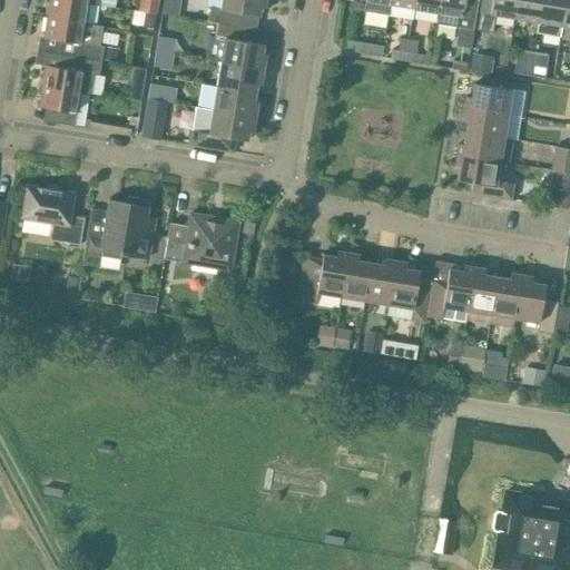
[(69,0),(50,0),(48,18),(86,23),(89,5),(89,3),(69,0)]
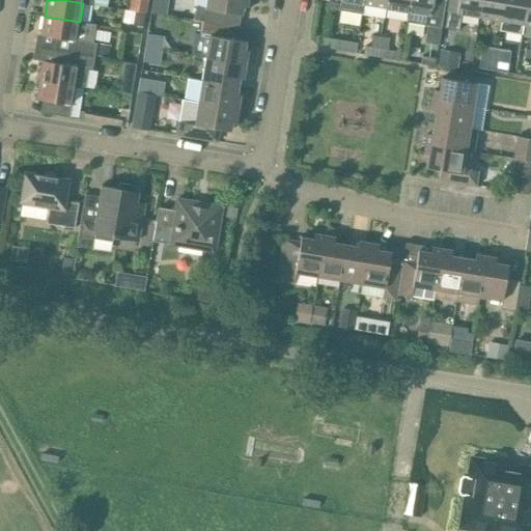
[(146,0),(131,0),(130,10),(145,12),(146,0)]
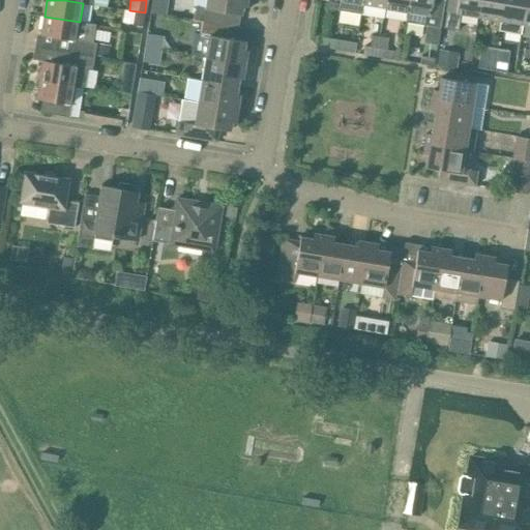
[(169,0),(152,0),(150,12),(167,16),(169,0)]
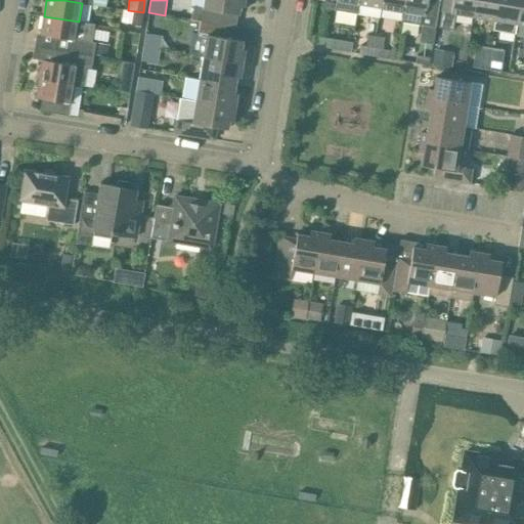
[(244,6),(244,0),(204,0),(204,8),(193,6),(191,19),(200,22),(200,20),(214,24),(214,23),(216,10),(238,14),(239,6),(244,6)]
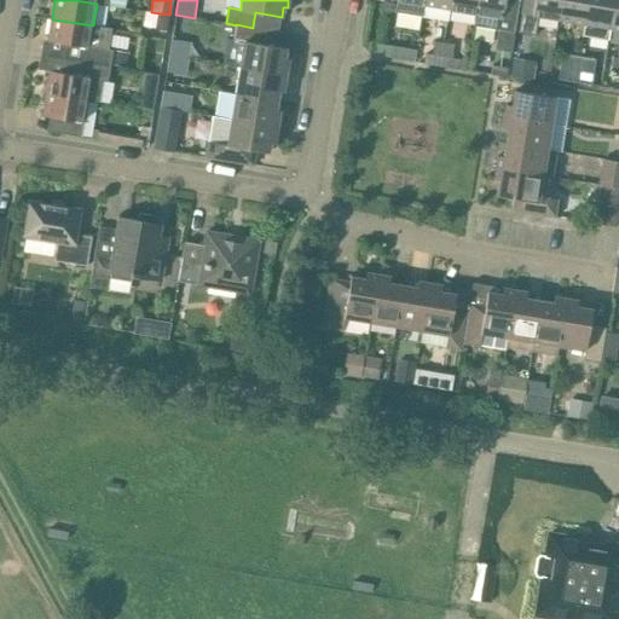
[(424,5),(424,0),(383,0),(382,11),(422,17),(424,5)]
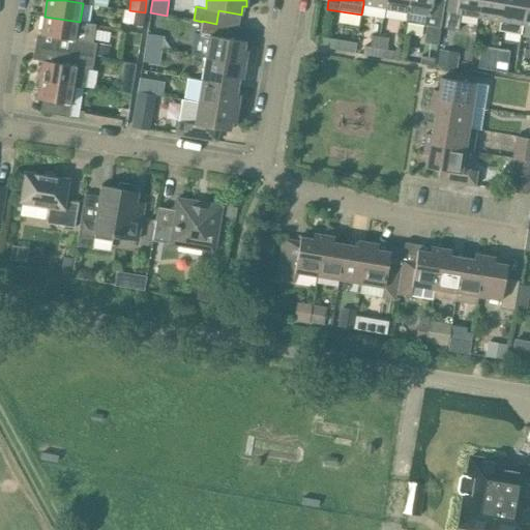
[(409,0),(386,0),(385,8),(407,11),(409,0)]
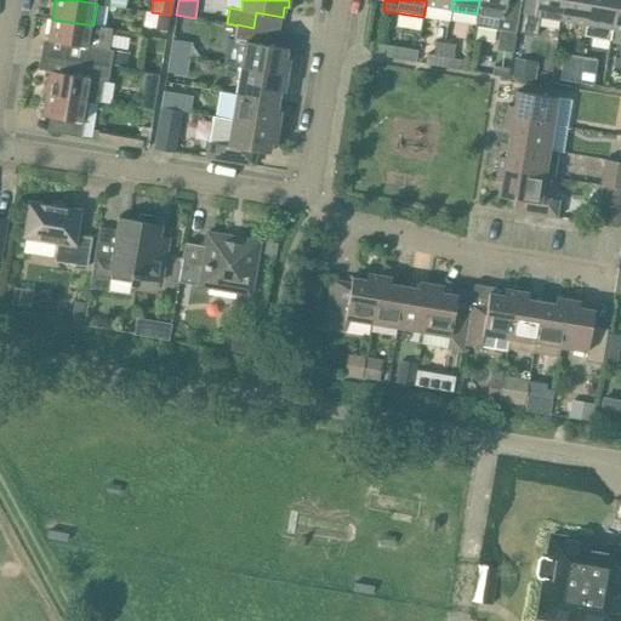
[(479,0),(477,13),(478,13),(477,27),(516,34),(522,0),(479,0)]
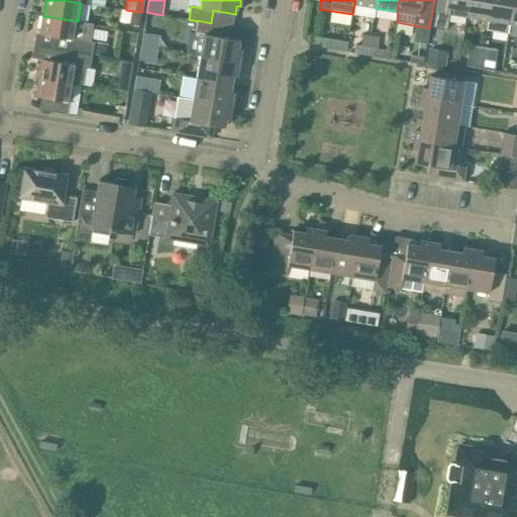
[(436,11),(434,27),(447,29),(450,13),(467,16),(469,0),(436,0),(434,11),(436,11)]
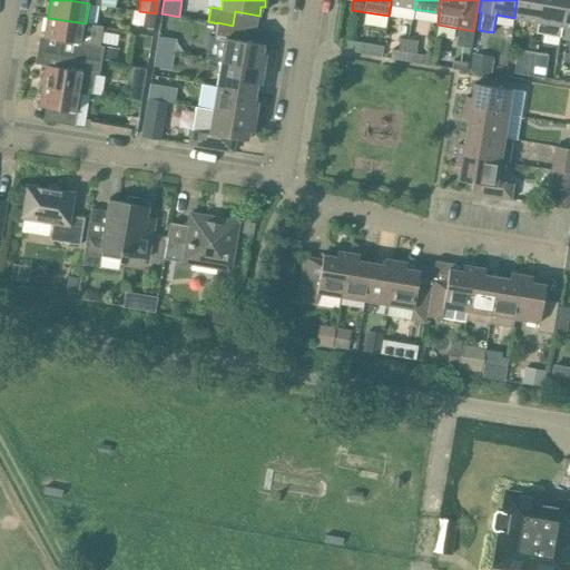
[(541,0),(517,0),(514,18),(539,22),(541,0)]
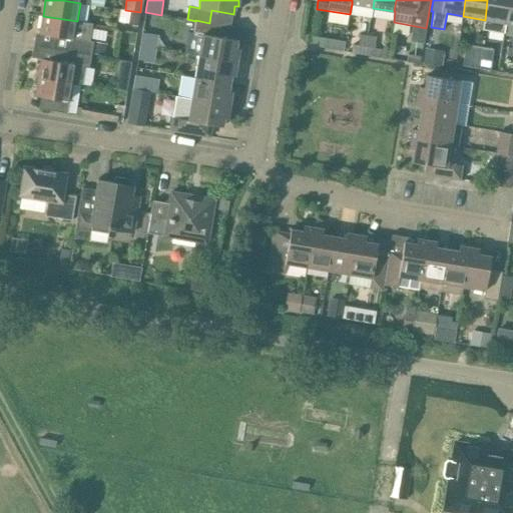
[(509,0),(487,0),(485,20),(483,30),(505,34),(507,23),(506,23),(509,0)]
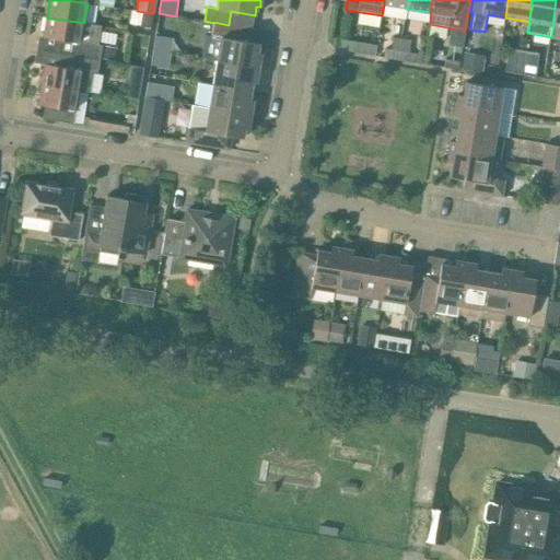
[(153,14),(142,13),(140,26),(151,28),(153,14)]
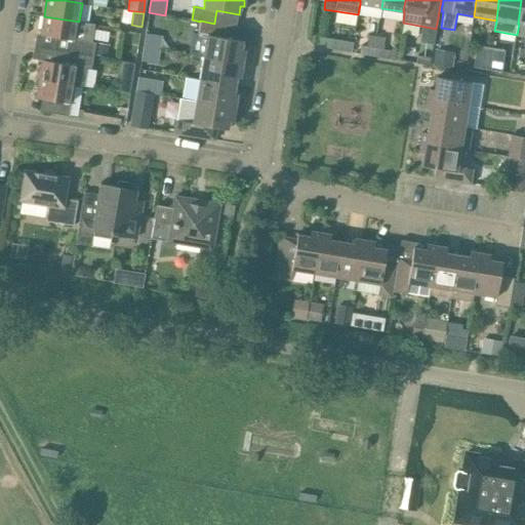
[(55,49),(93,55),(95,43),(76,40),(79,22),(44,16),(41,35),(51,36),(49,48),(55,49)]
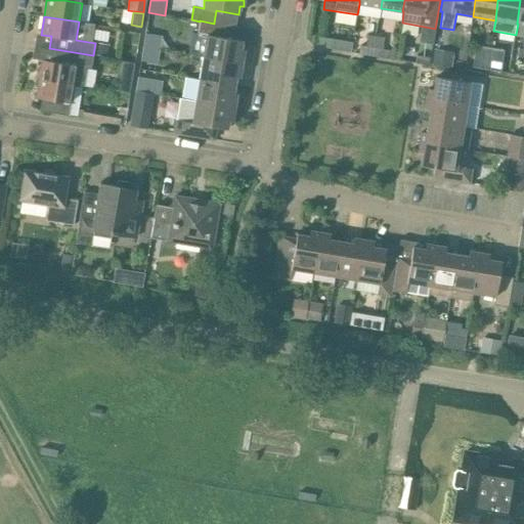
[(204,57),(243,63),(245,50),(241,49),(243,41),(219,37),(222,25),(214,23),(214,24),(200,20),(200,22),(198,34),(207,36),(204,57)]
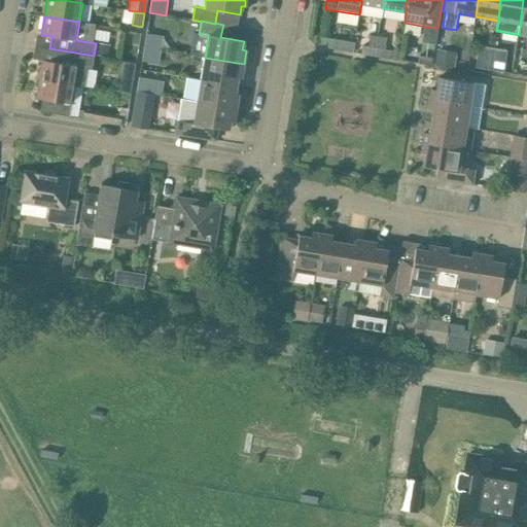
[(146,34),(144,47),(152,49),(161,51),(164,36),(146,34)]
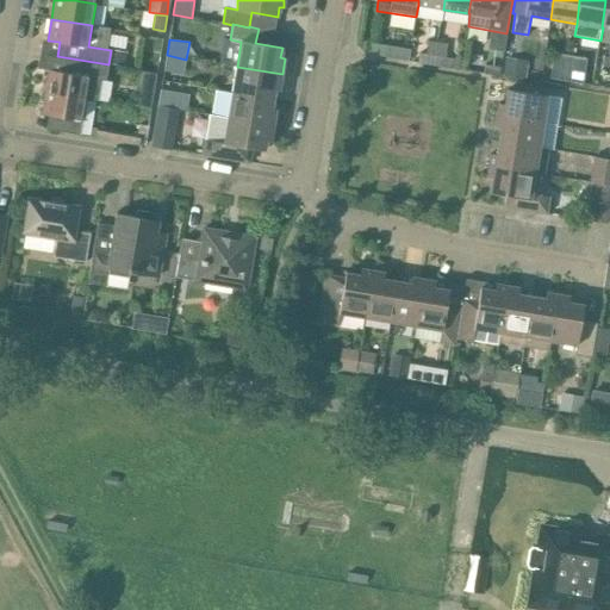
[(434,66),(436,56),(419,54),(417,63),(434,66)]
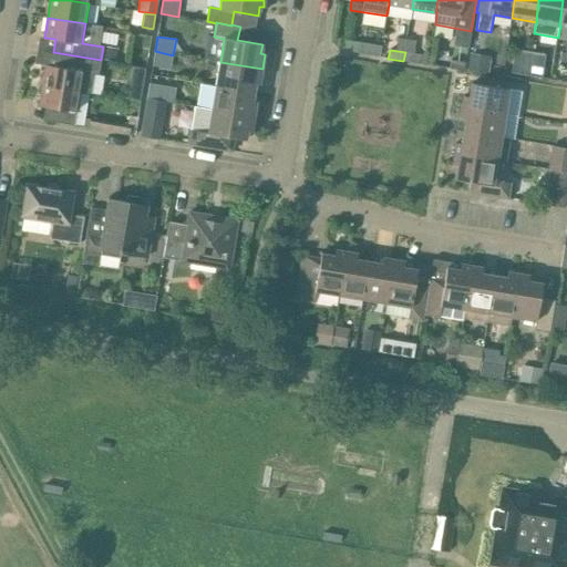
[(164,53),(155,51),(153,66),(162,68),(164,53)]
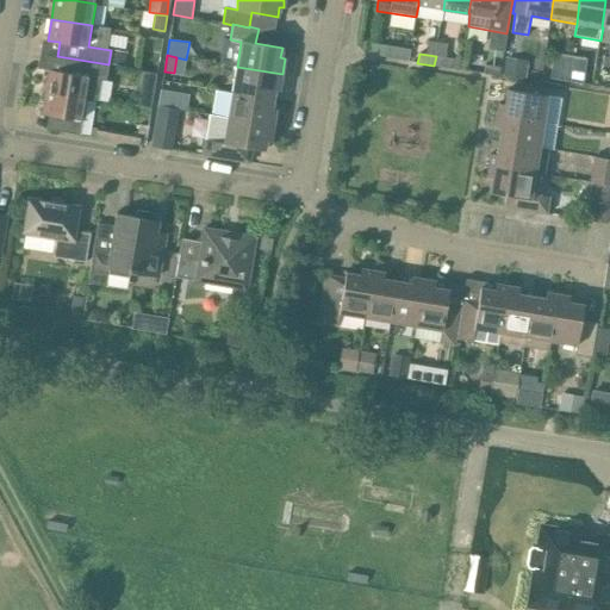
[(452,58),(436,56),(434,66),(450,68),(452,58)]
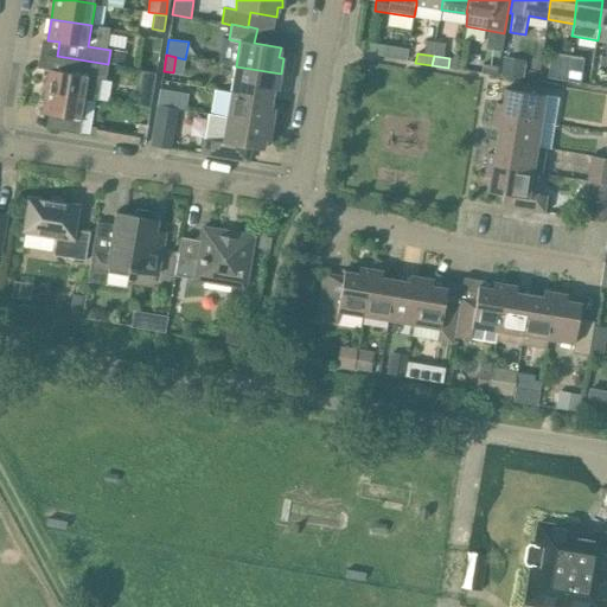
[(106,81),(108,64),(64,57),(62,71),(50,70),(46,91),(87,98),(98,100),(102,80),(106,81)]
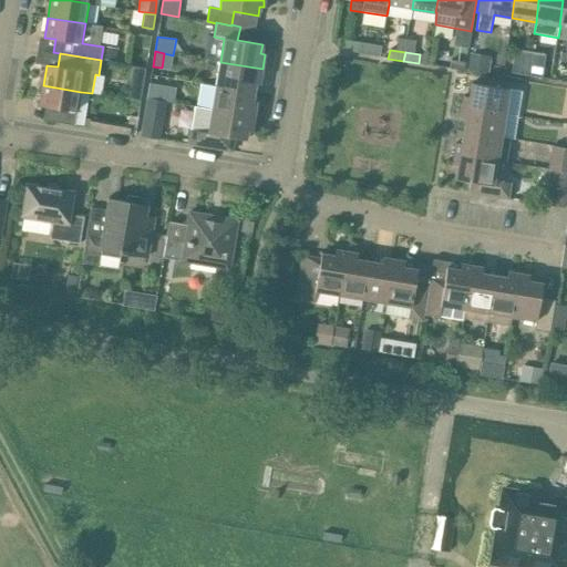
[(466,62),(451,59),(449,69),(465,71),(466,62)]
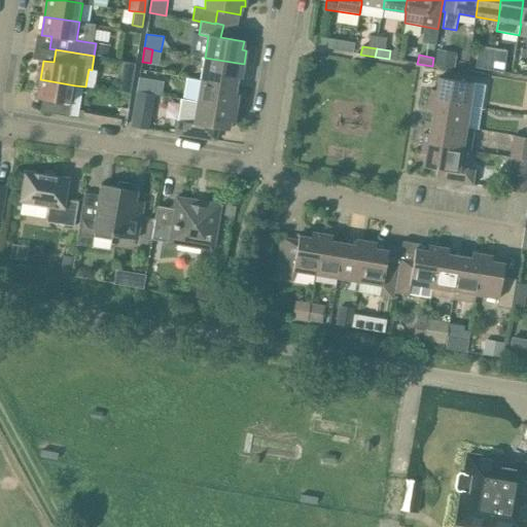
[(244,64),(205,58),(201,80),(236,85),(238,77),(241,78),(244,64)]
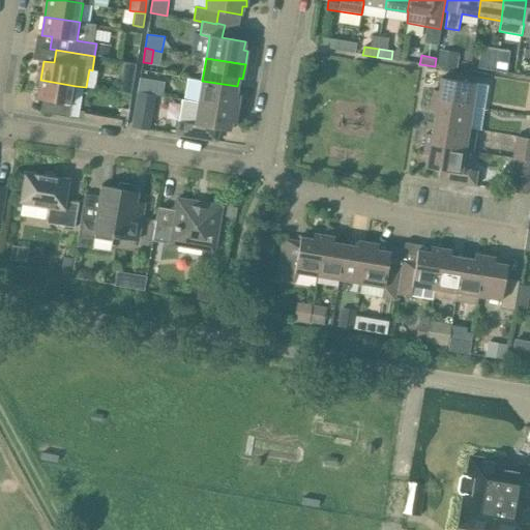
[(493,70),(494,62),(479,59),(477,68),(493,70)]
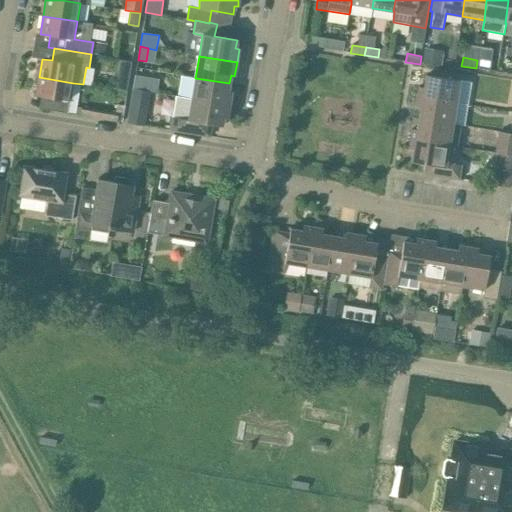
[(491,62),(477,60),(476,68),(489,70),(491,62)]
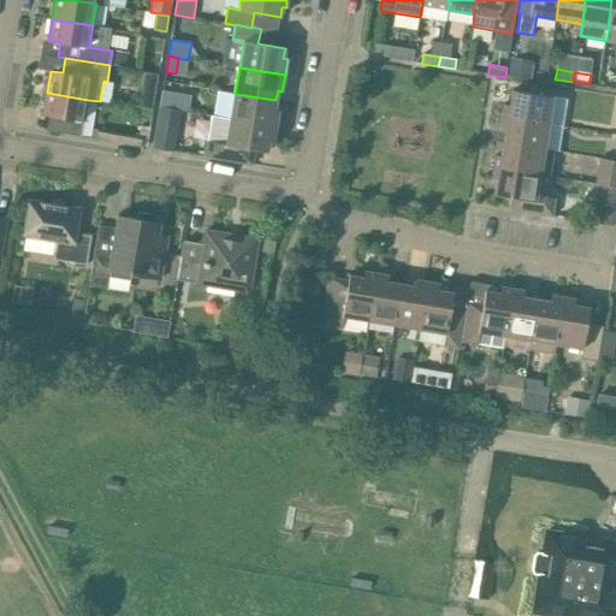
[(160,108),(181,111),(183,94),(172,92),(163,90),(160,108)]
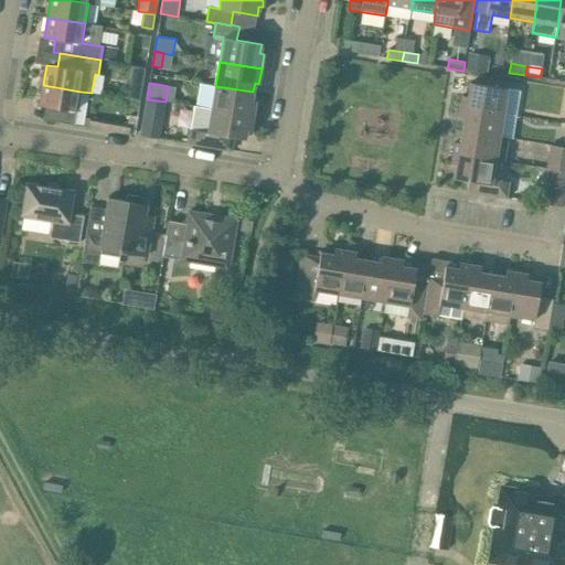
[(462,95),(460,106),(502,113),(507,88),(470,83),(468,96),(462,95)]
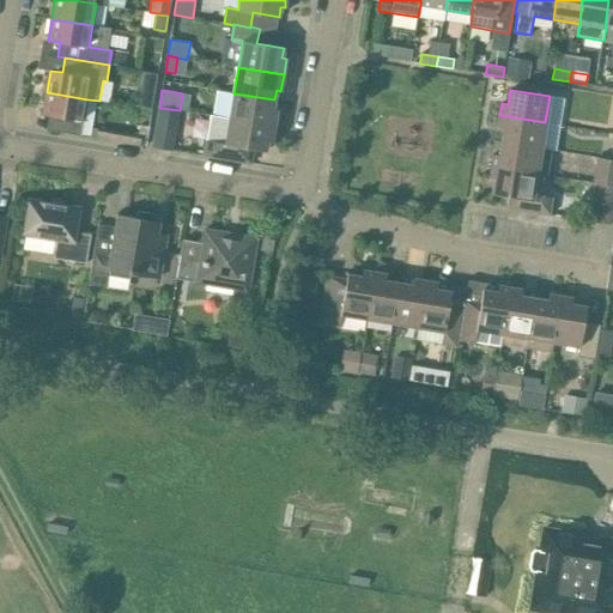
[(87,99),(47,92),(43,114),(55,116),(53,131),(82,135),(87,99)]
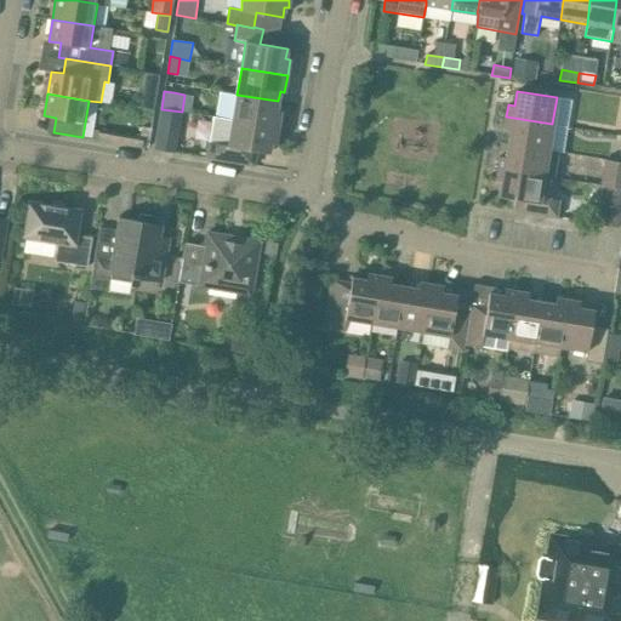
[(237,95),(232,120),(278,127),(281,110),(277,110),(278,101),(237,95)]
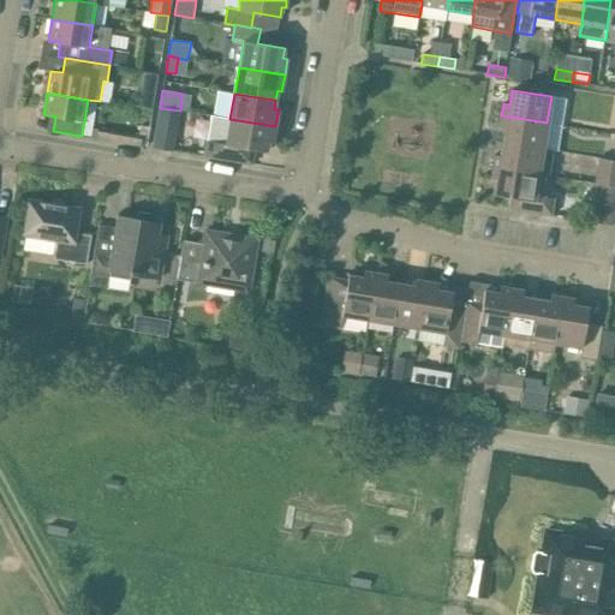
[(153,111),(155,97),(139,95),(138,108),(153,111)]
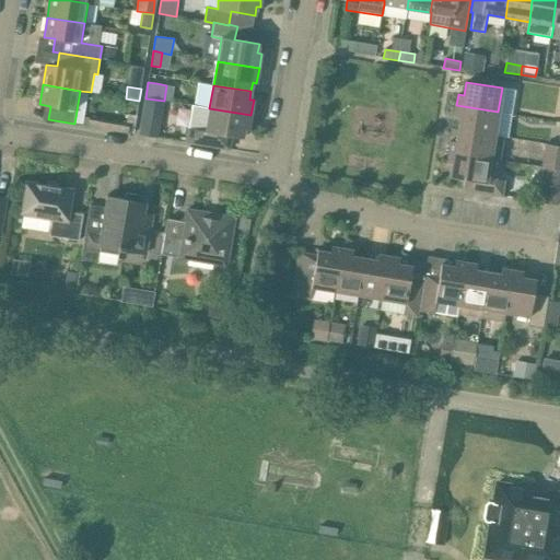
[(164,101),(146,98),(143,113),(162,115),(164,101)]
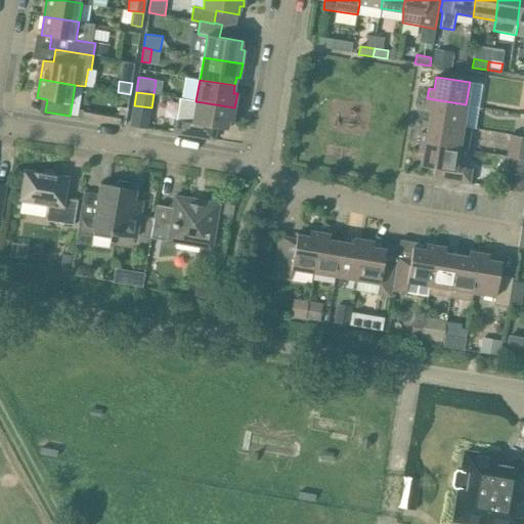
[(195,101),(180,98),(174,133),(211,139),(213,127),(227,129),(229,121),(232,122),(234,107),(195,101)]
